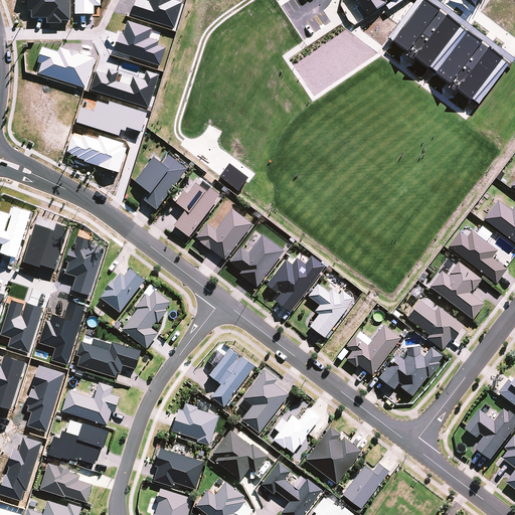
[(356,0),(367,15),(366,16),(367,17),(386,4),(386,3),(389,0),(390,0),(391,1),(392,0),(356,0)]
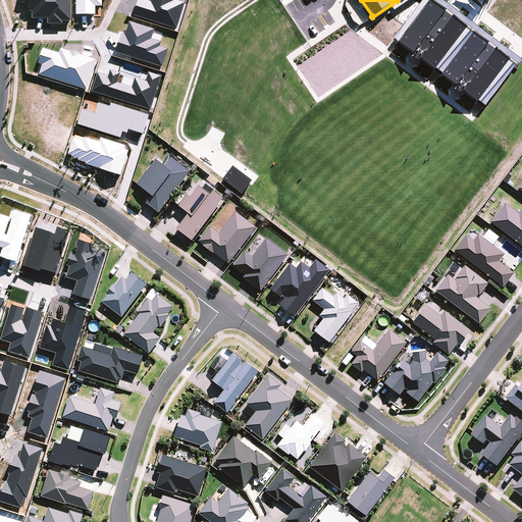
[(399,43),(430,0),(398,0),(397,1),(396,0),(395,0),(392,3),(392,4),(372,17),(399,43)]
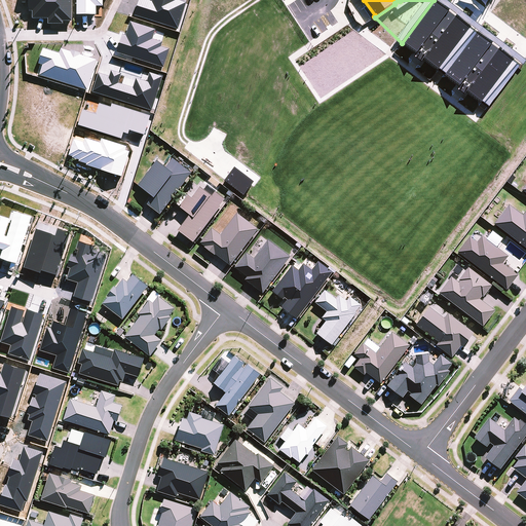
[(450,11),(435,0),(434,0),(402,43),(416,54),(415,57),(422,62),(424,59),(439,70),(440,69),(445,74),(444,75),(459,87),(458,89),(464,95),(466,92),(481,104),(514,60),(478,32),(476,34),(470,29),(472,28),(457,16),(455,17),(449,12),(450,11)]
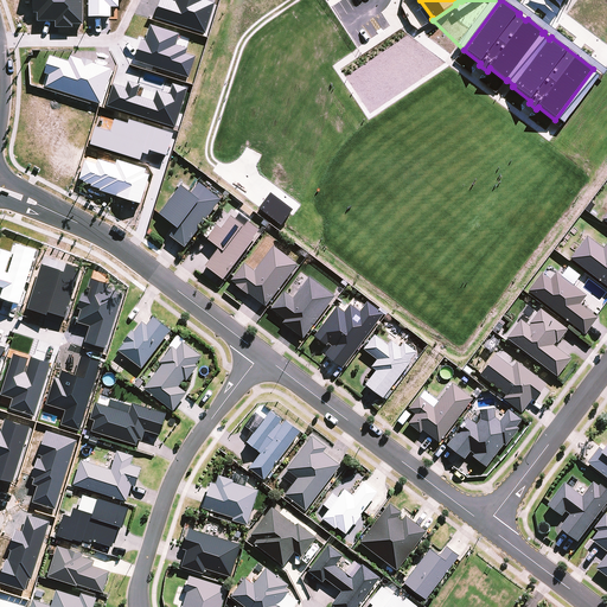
[(171,234),(184,244),(217,200),(222,204),(228,197),(213,185),(211,189),(198,179),(191,190),(181,184),(161,211),(178,224),(171,234)]
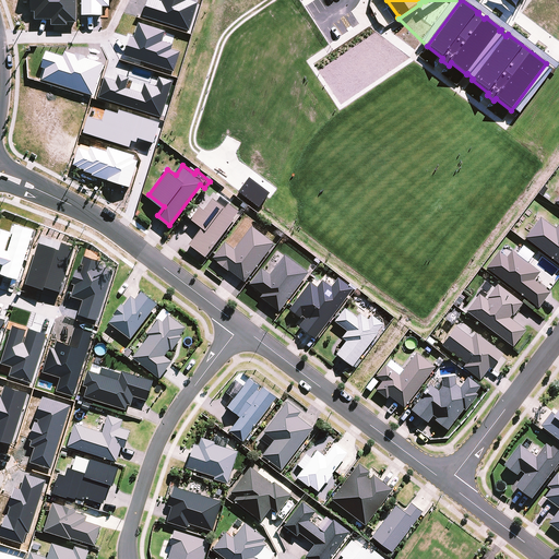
[(215,192),(203,207),(200,205),(191,217),(202,225),(190,242),(205,254),(239,211),(215,192)]
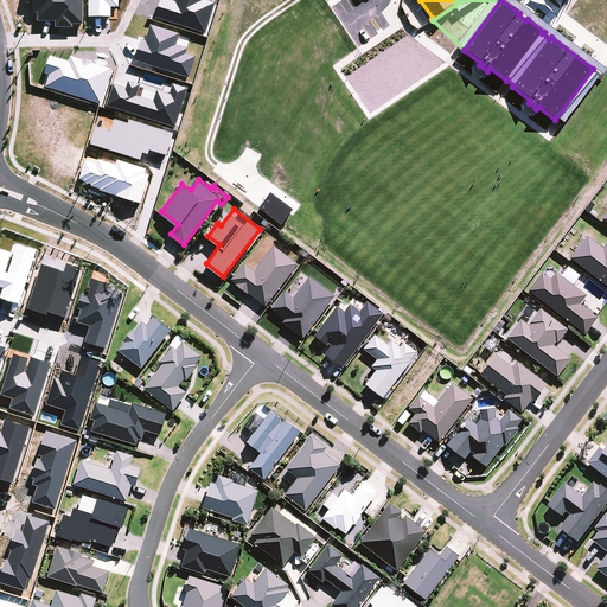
[(606,243),(604,249),(587,236),(570,259),(606,286),(606,243)]
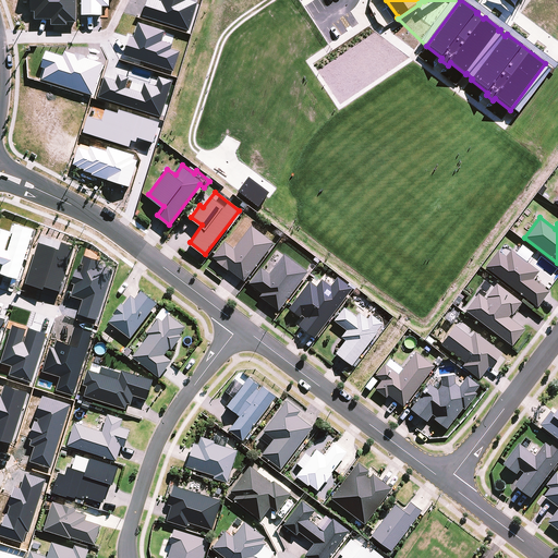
[(274,241),(252,226),(235,247),(226,241),(214,256),(244,279),(274,241)]
